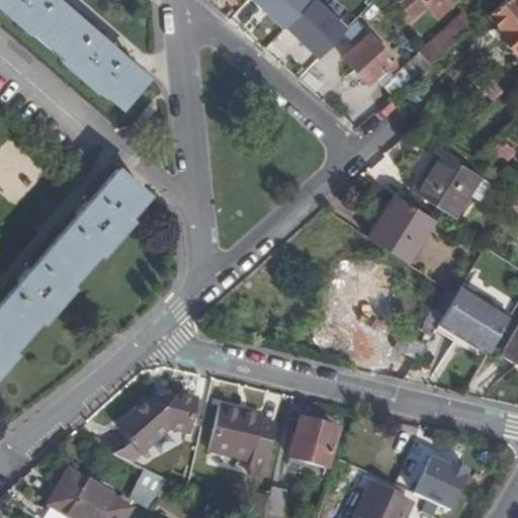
[(96,85),(119,105),(144,77),(109,47),(111,45),(101,35),(99,37),(55,0),(0,0),(0,7),(26,30),(29,27),(62,56),(60,60),(93,88),(96,85)]
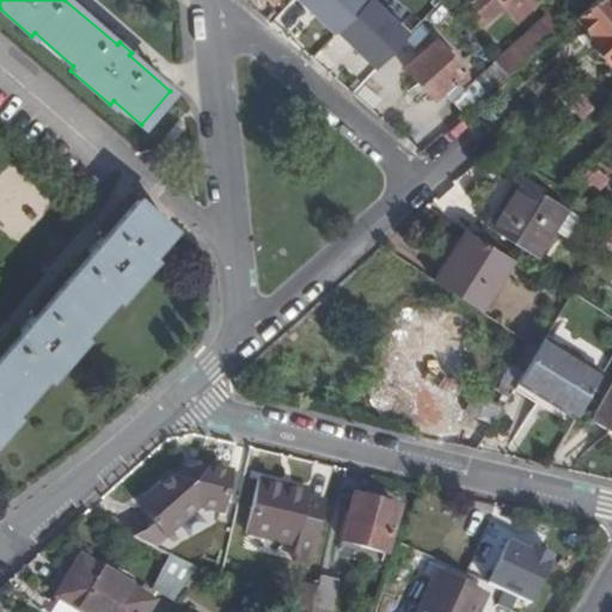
[(405,25),(381,0),(316,0),(300,16),(359,67),(405,25)]
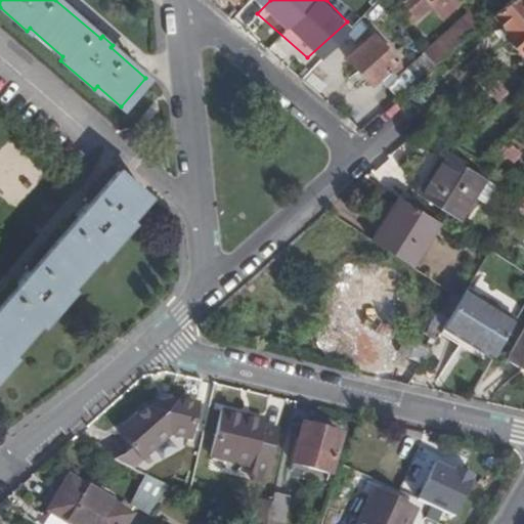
[(461,0),(400,0),(412,13),(408,17),(412,23),(432,5),(442,17),(461,0)]
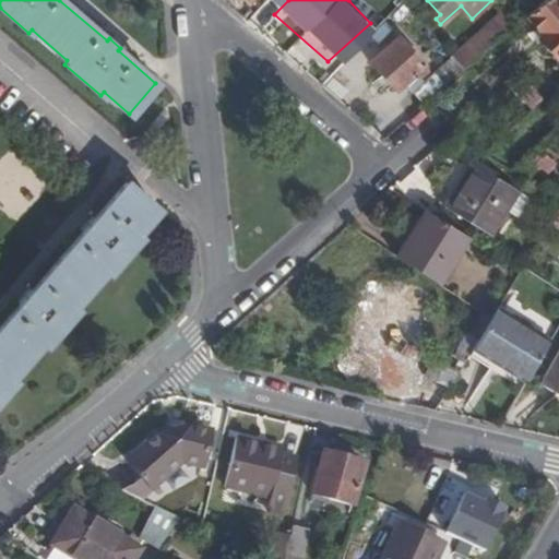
[(555,55),(558,50),(558,2),(557,0),(539,0),(524,14),(542,33),(538,36),(555,55)]
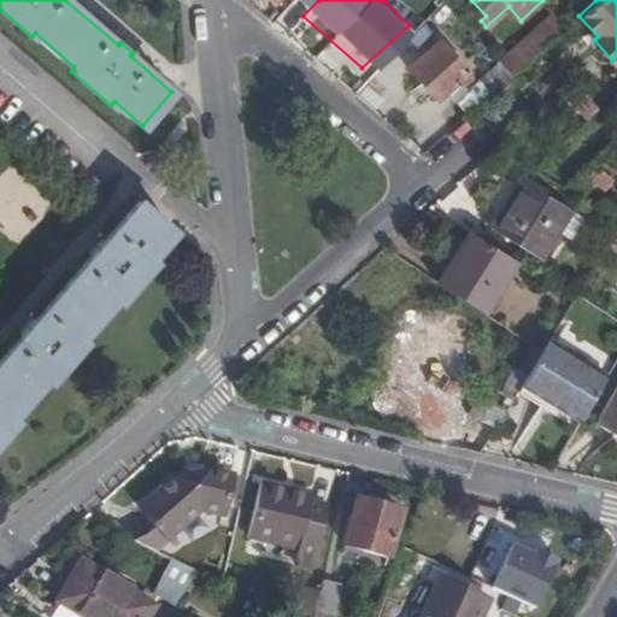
[(568,27),(554,12),(517,46),(530,60),(568,27)]
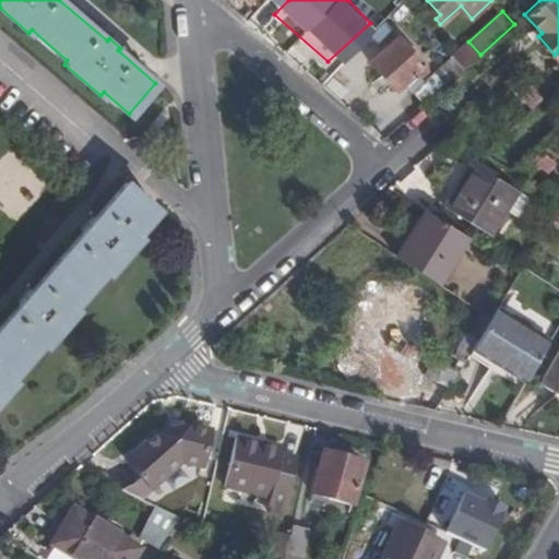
[(426,64),(397,35),(369,62),(396,91),(415,74),(419,79),(429,70),(425,66),(426,64)]
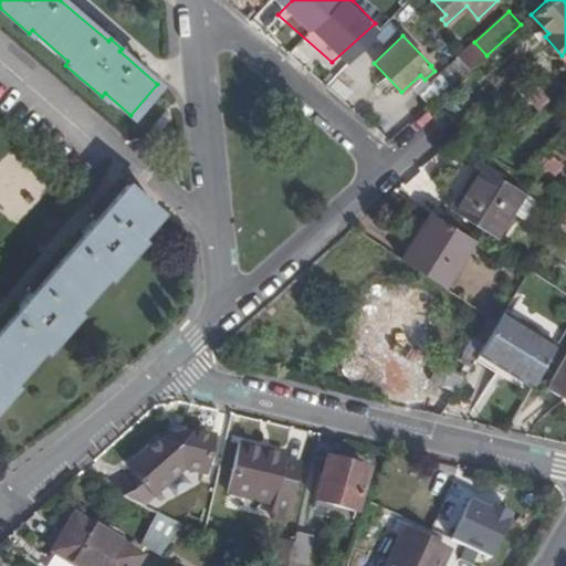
[(470,70),(486,55),(474,42),(458,58),(470,70)]
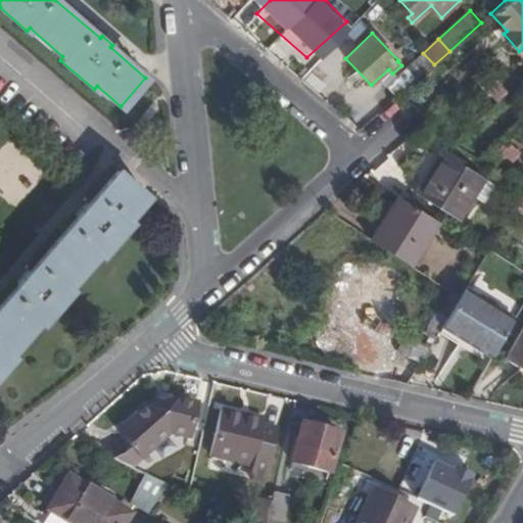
[(423,53),(386,86),(397,97),(434,64),(423,53)]
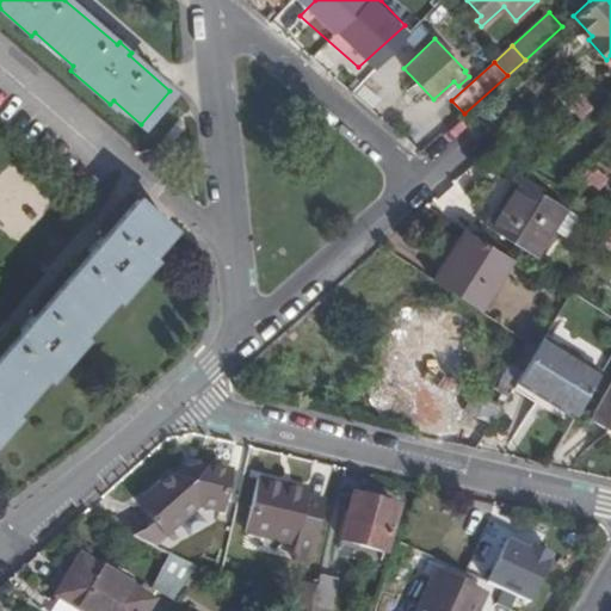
[(375,69),(355,93),(372,107),(393,85),(375,69)]
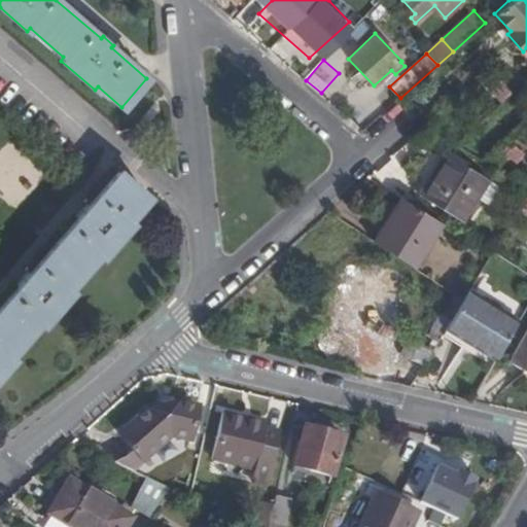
[(524,154),(506,139),(486,161),(506,174),(524,154)]
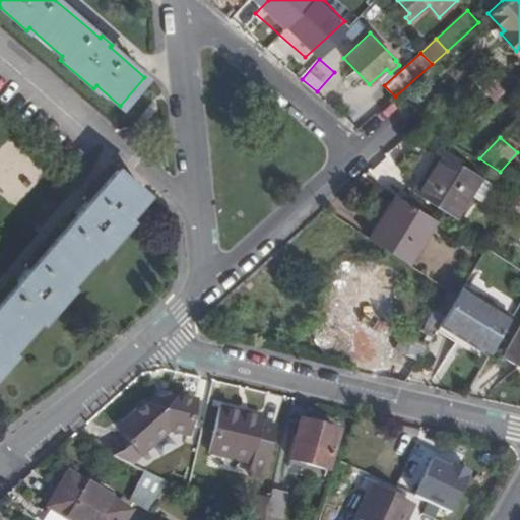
[(471,195),(482,178),(439,150),(413,191),(456,218),(471,195)]
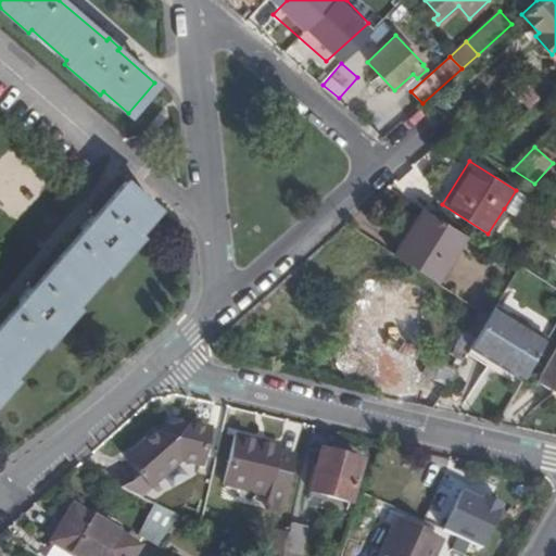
[(156,207),(126,181),(93,218),(90,216),(81,227),(84,229),(30,290),(28,288),(19,299),(21,301),(0,325),(0,393),(14,378),(10,376),(40,340),(45,343),(75,307),(72,304),(103,268),(106,272),(138,236),(135,232),(156,207)]
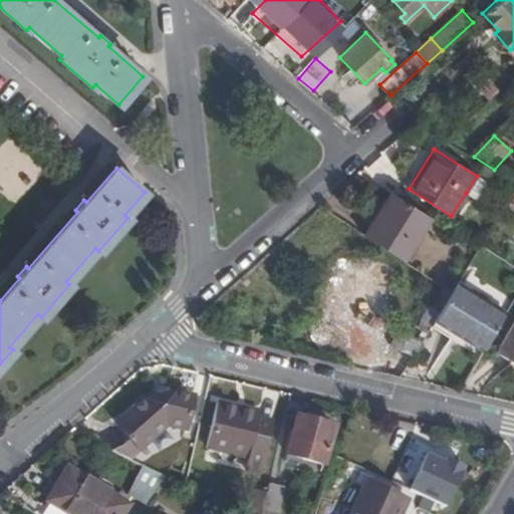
[(476,199),(486,181),(477,176),(466,193),(476,199)]
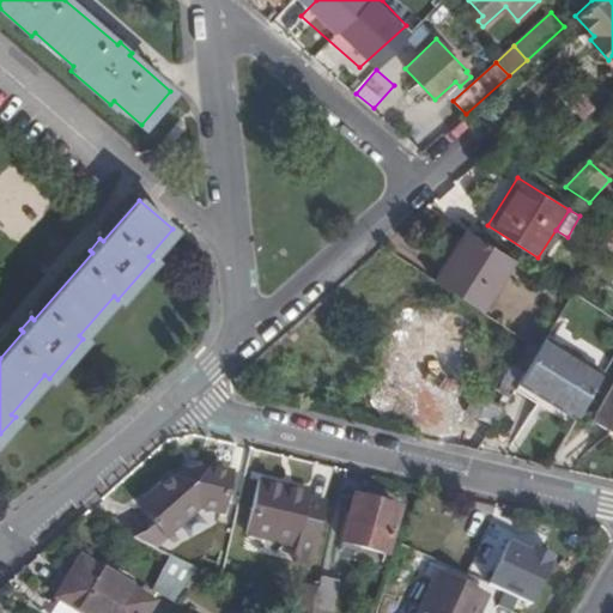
[(514,260),(467,231),(436,280),(483,310),(514,260)]
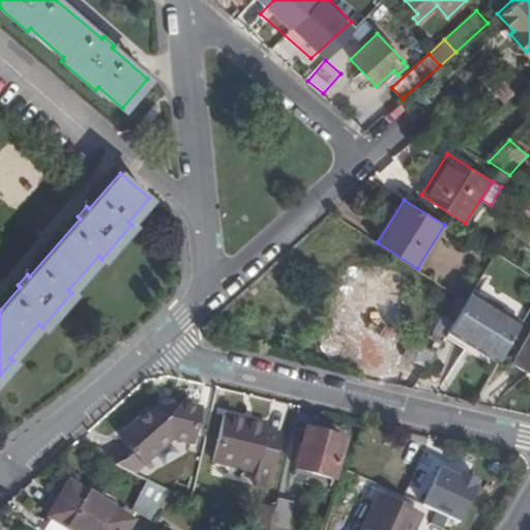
[(376,329),(406,281),(390,272),(382,287),(361,274),(344,302),(356,310),(353,316),(376,329)]
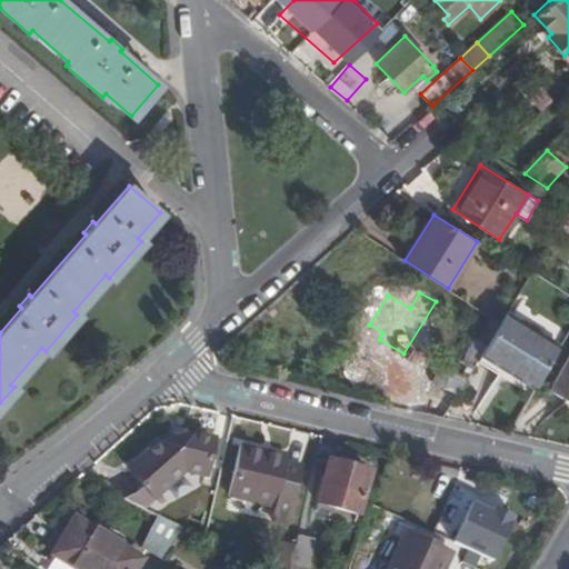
[(488,345),(482,355),(536,388),(545,372),(560,347),(507,313),(502,322),(488,345)]
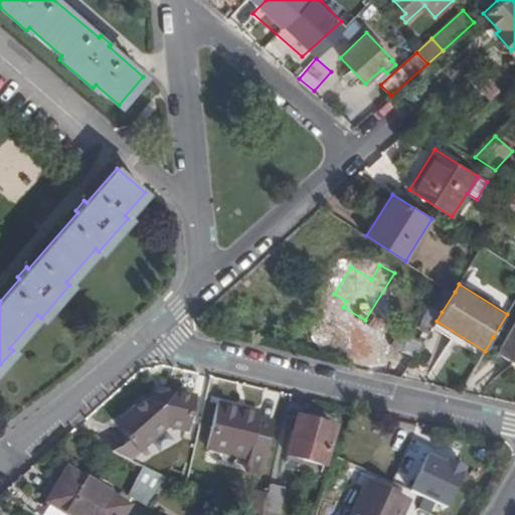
[(334,294),(331,299),(343,307),(346,301),(334,294)]
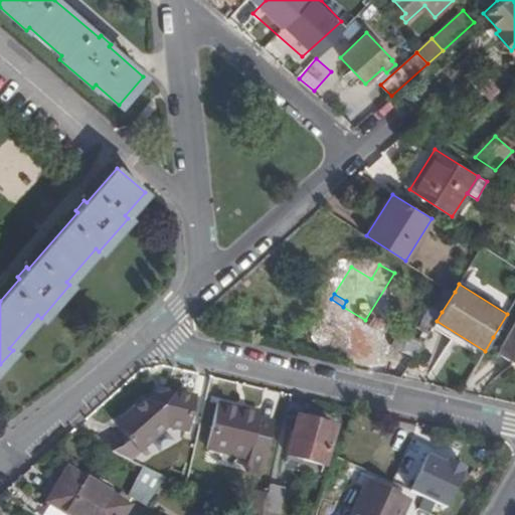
[(442,312),(433,306),(410,340),(421,345),(437,321),(442,312)]
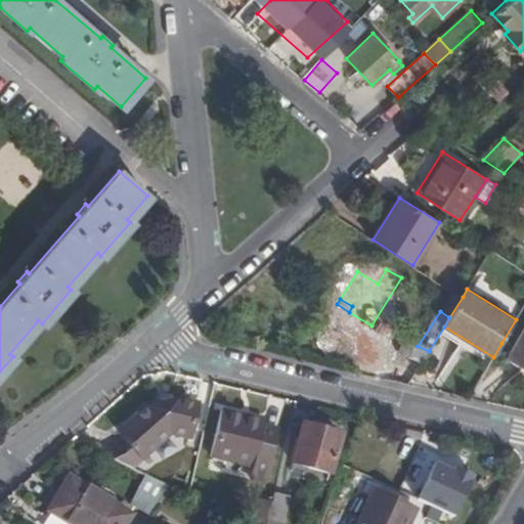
[(523,330),(507,359),(523,368),(523,330)]
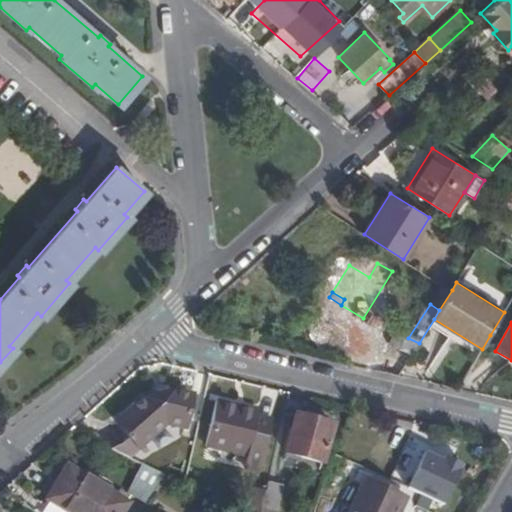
[(144,398),(116,422),(139,447),(166,423),(185,427),(192,395),(173,390),(144,398)]
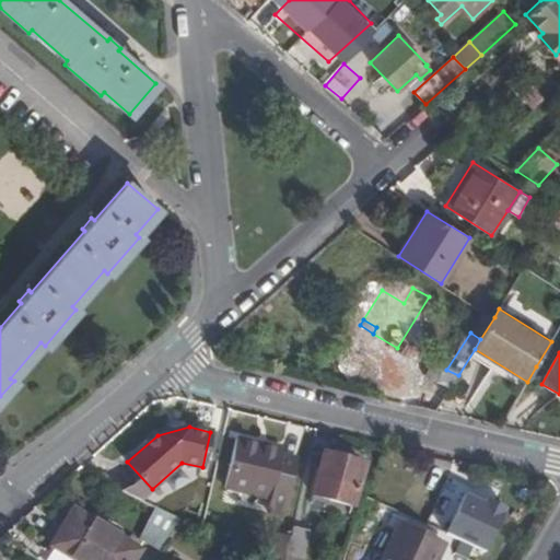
[(283,450),(236,439),(224,488),(271,499),(268,512),(283,515),(296,458),(282,455),(283,450)]
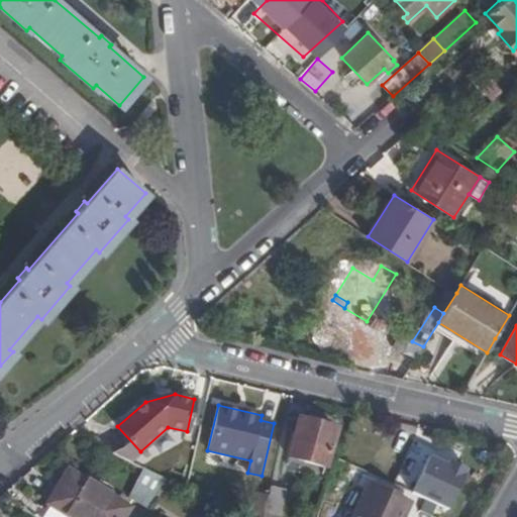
[(336,428),(299,418),(288,456),(326,468),(336,428)]
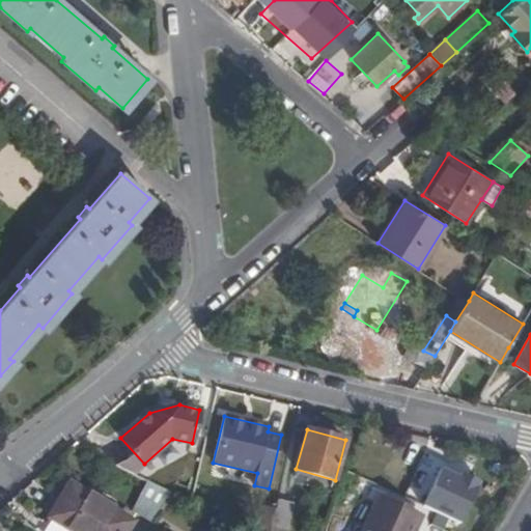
[(408,495),(423,501),(437,463),(422,457),(408,495)]
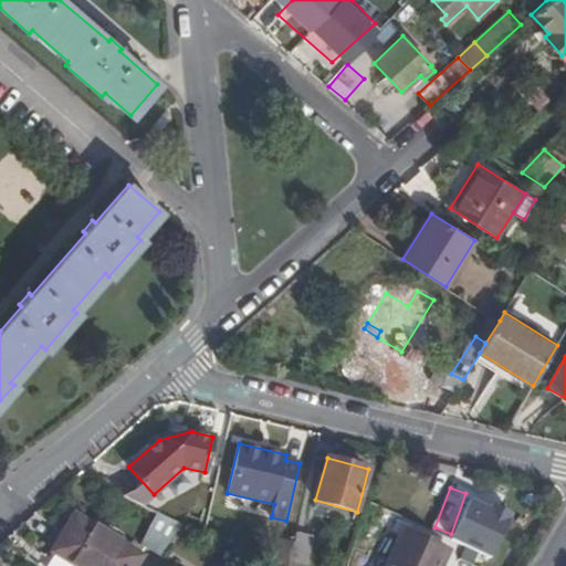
[(451,542),(494,555),(510,507),(465,494),(451,542)]
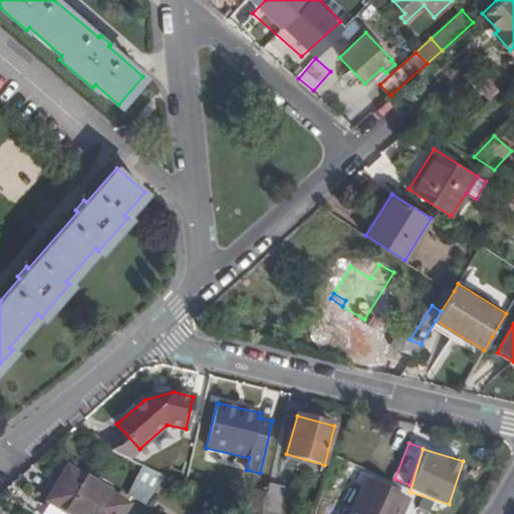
[(144,502),(160,475),(143,465),(126,492),(144,502)]
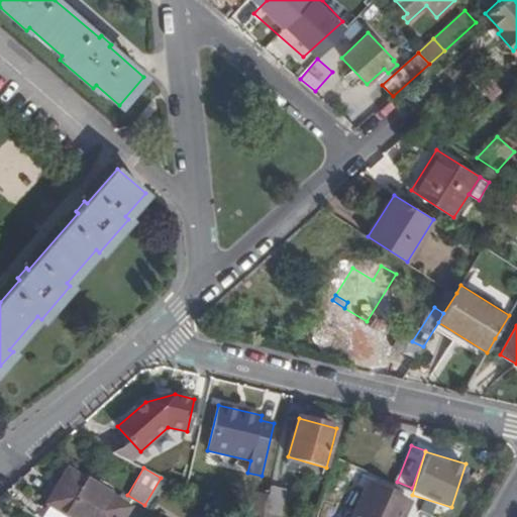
[(83,479),(68,471),(47,504),(69,516),(123,516),(129,508),(109,495),(83,479)]
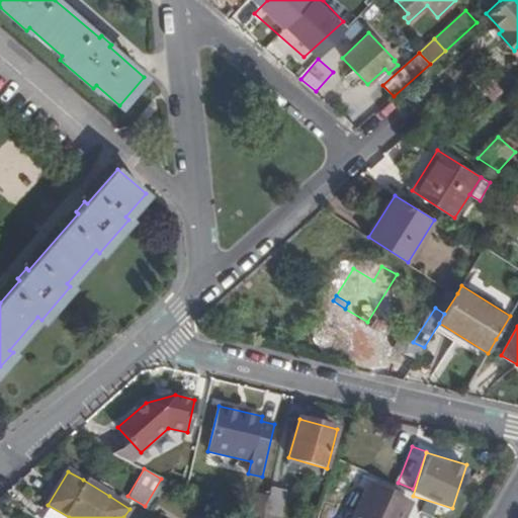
[(87,473),(83,480),(109,496),(113,489),(87,473)]
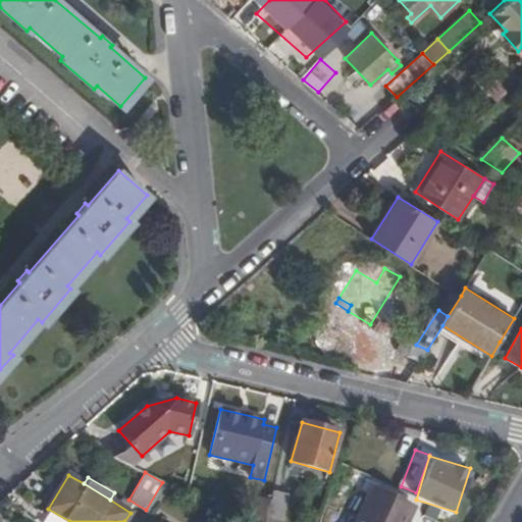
[(282,521),(290,494),(273,490),(271,501),(270,506),(266,521),(282,521)]
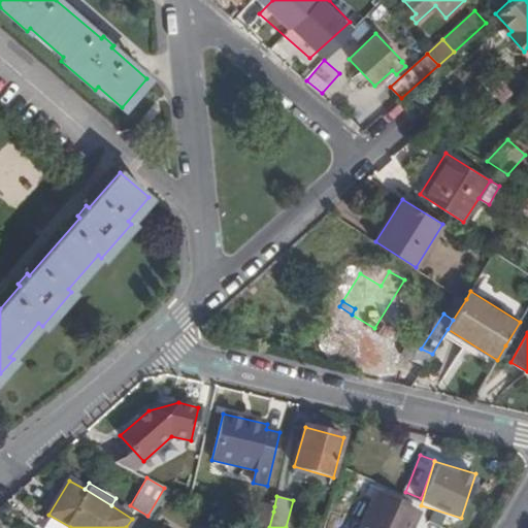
[(411,527),(418,515),(375,496),(360,527),(411,527)]
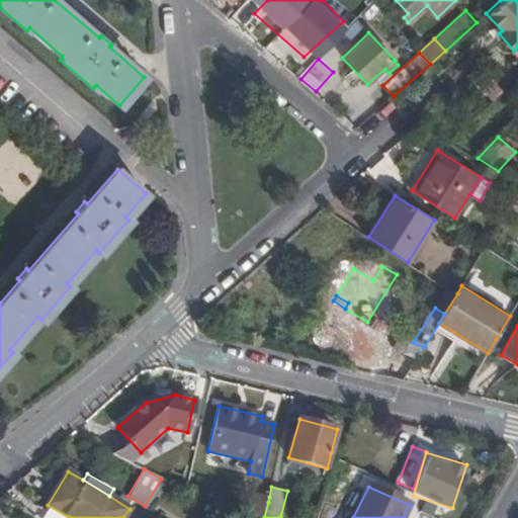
[(264,517),(268,502),(257,500),(252,517),(264,517)]
